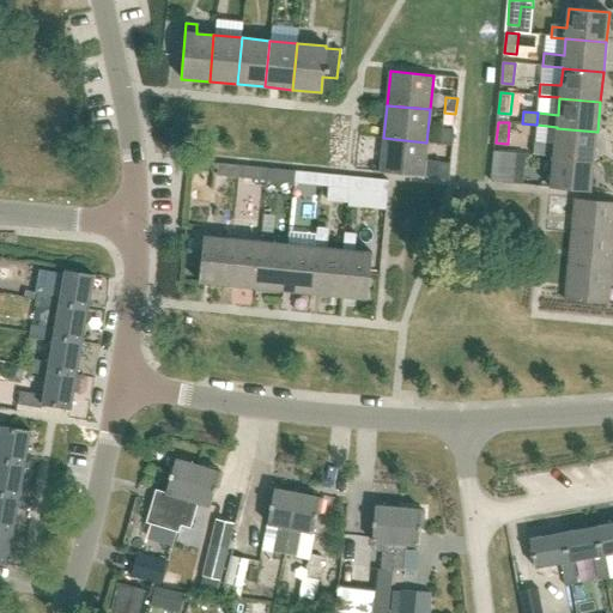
[(533,155),(554,157),(553,158),(595,162),(598,132),(557,128),(554,145),(534,143),(533,155)]
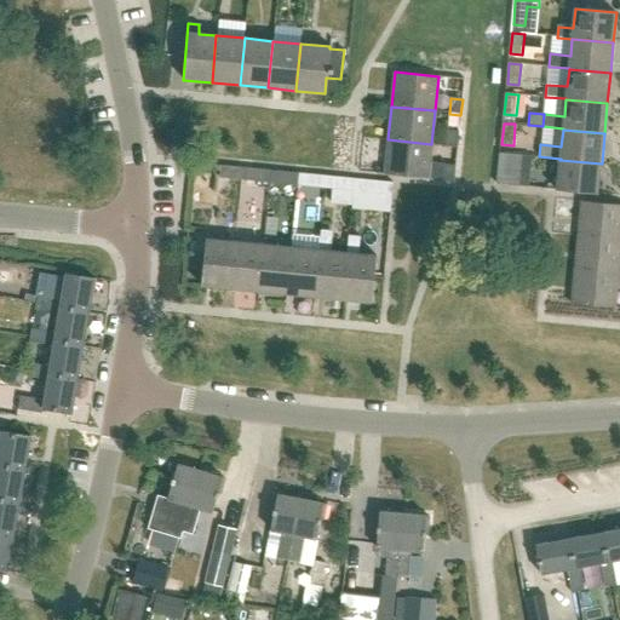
[(457,148),(459,132),(448,131),(446,147),(457,148)]
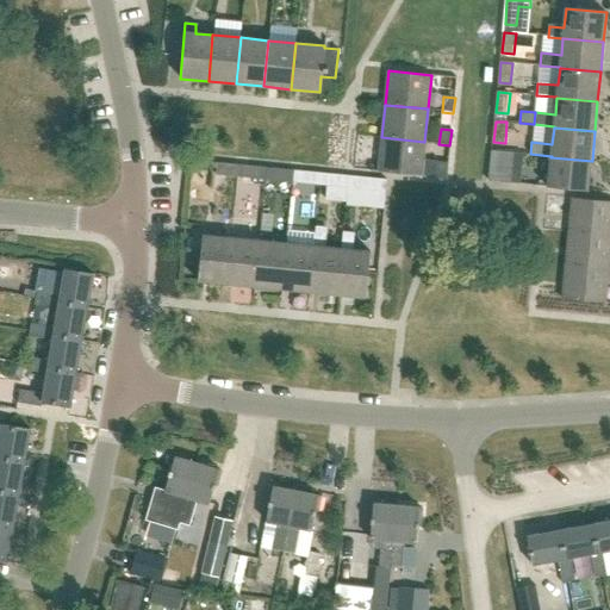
[(378,172),(422,176),(424,142),(381,137),(378,172)]
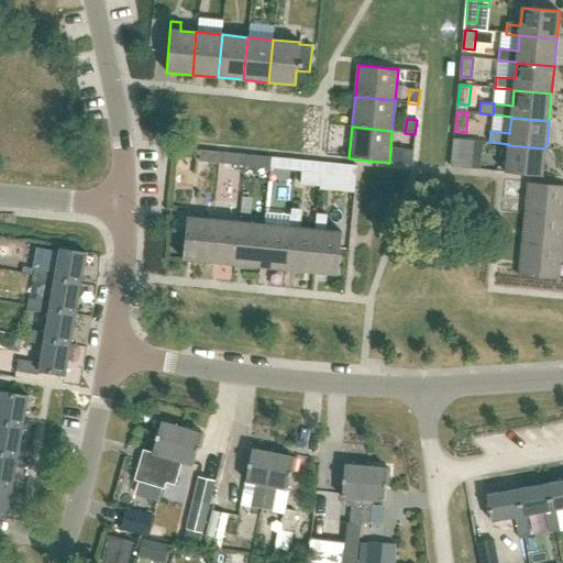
[(463,168),(465,140),(454,139),(452,167),(463,168)]
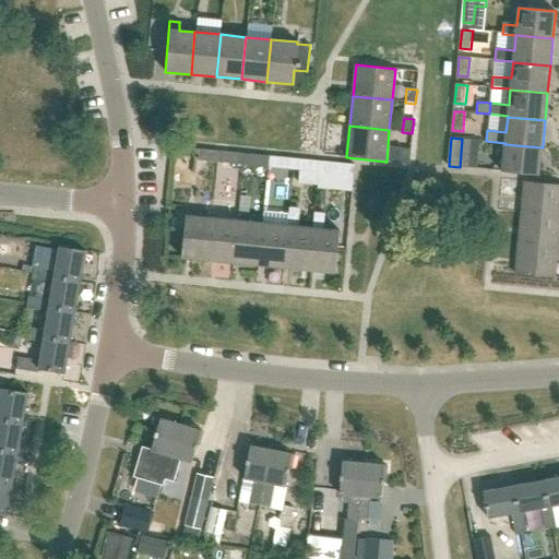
[(502,171),(539,176),(543,147),(504,144),(502,171)]
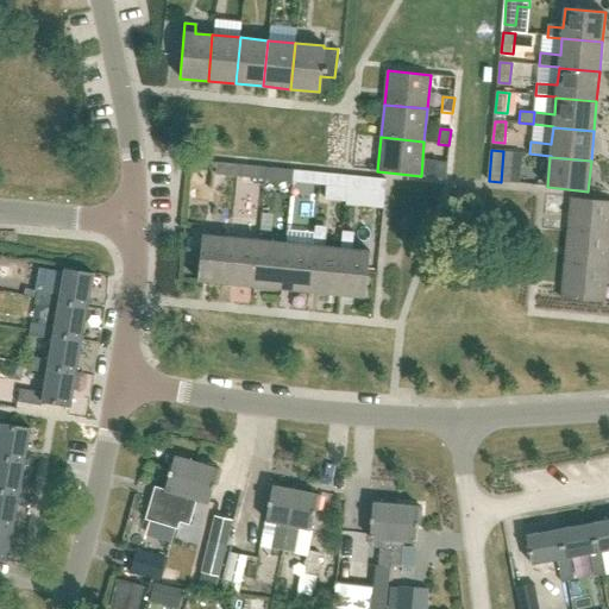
[(238,165),(217,163),(215,175),(237,176),(238,165)]
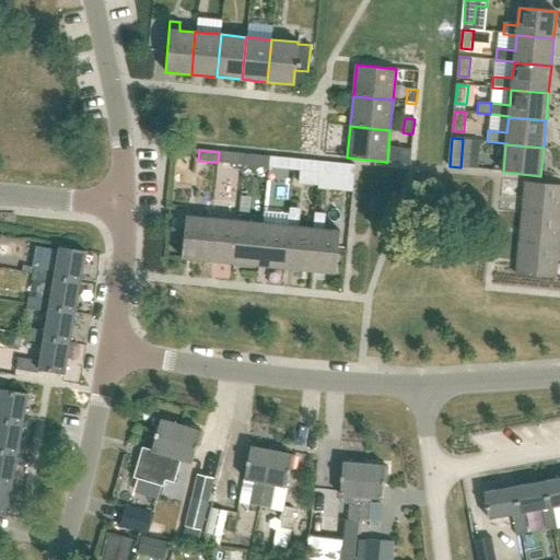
[(410,164),(411,151),(401,150),(400,163),(410,164)]
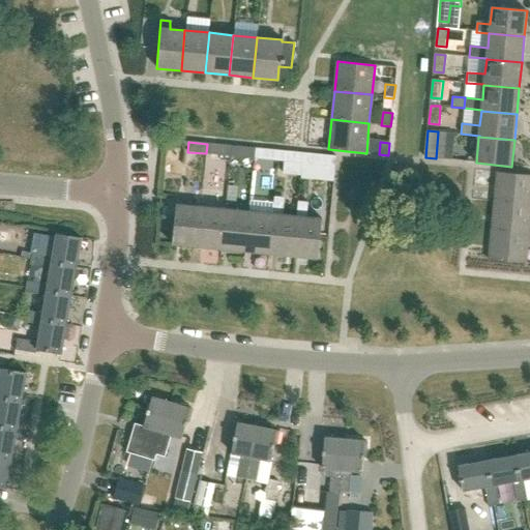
[(211,154),(230,156),(231,146),(212,144),(211,154)]
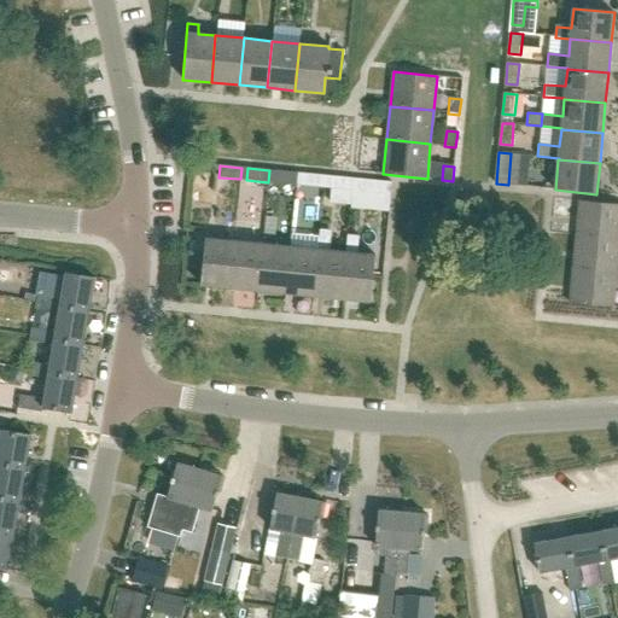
[(274,182),(296,185),(297,173),(275,170),(274,182)]
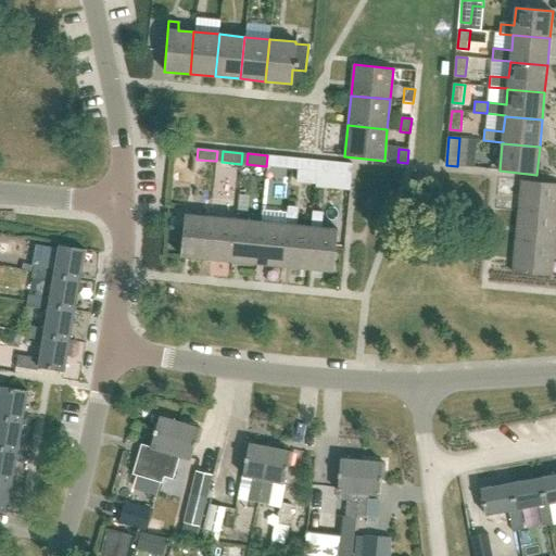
[(272,166),(291,168),(292,158),(273,156),(272,166)]
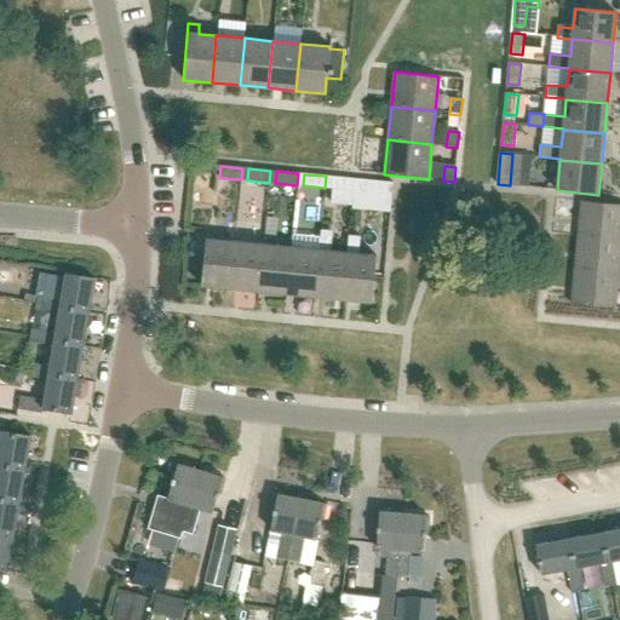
[(332,177),(331,189),(352,190),(354,179),(332,177)]
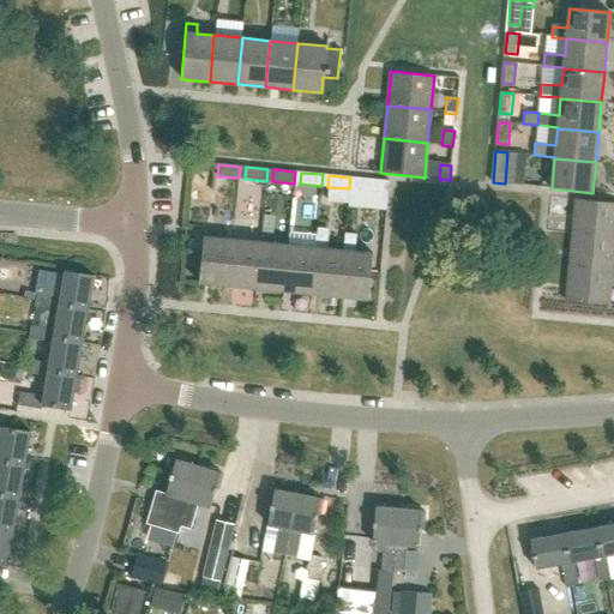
[(389,181),(356,178),(355,190),(387,193),(389,181)]
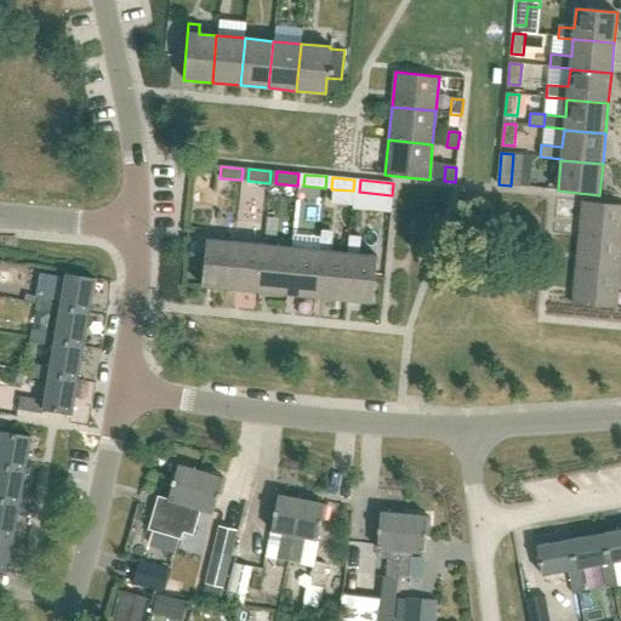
[(620,205),(582,201),(579,235),(620,240),(620,205)]
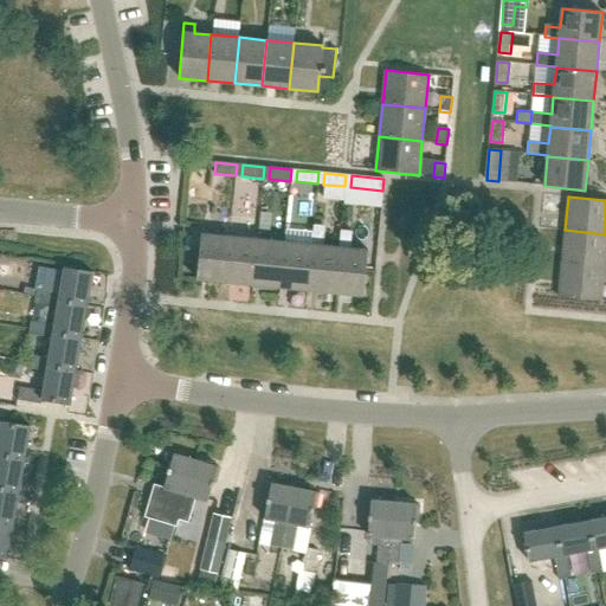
[(311,244),(307,290),(334,292),(339,246),(323,245),(324,227),(313,226),(310,244),(311,244)]
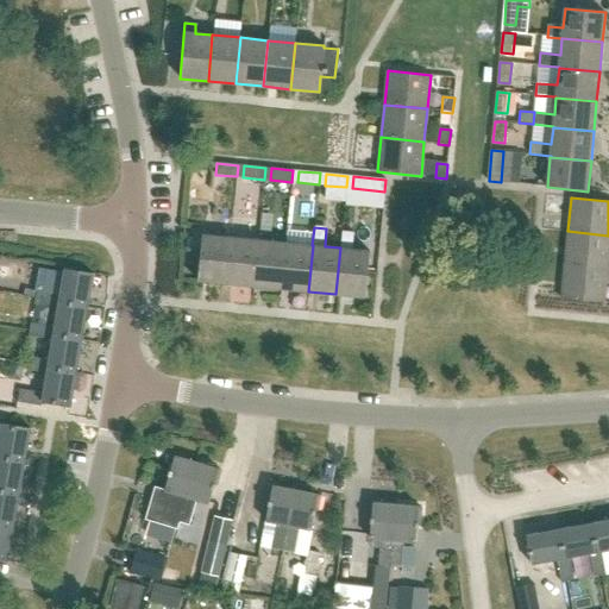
[(352,232),(341,231),(340,248),(336,294),(364,297),(369,251),(351,249),(352,232)]
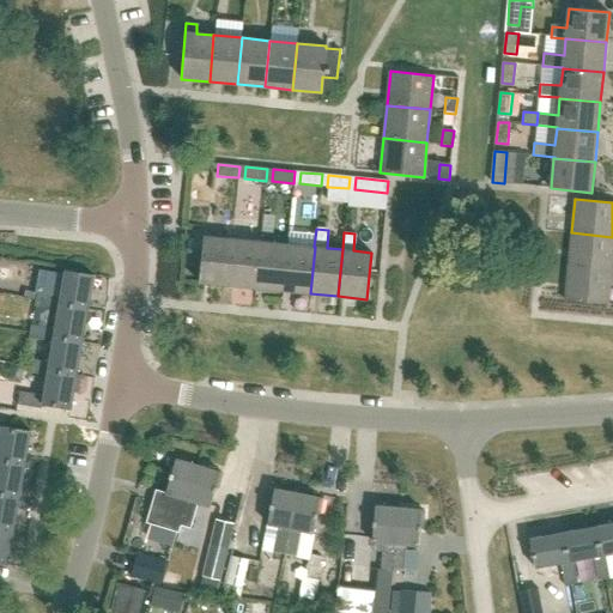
[(611,271),(612,252),(612,237),(571,232),(568,266),(611,271)]
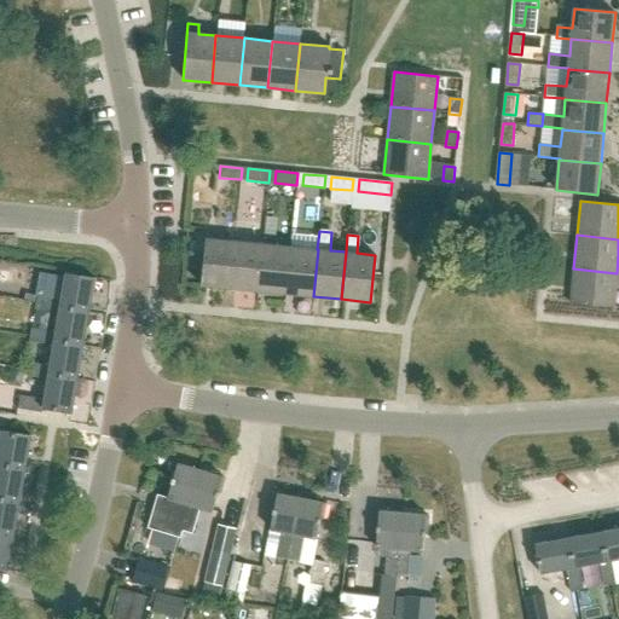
[(204,238),(200,285),(229,288),(233,241),(204,238)]
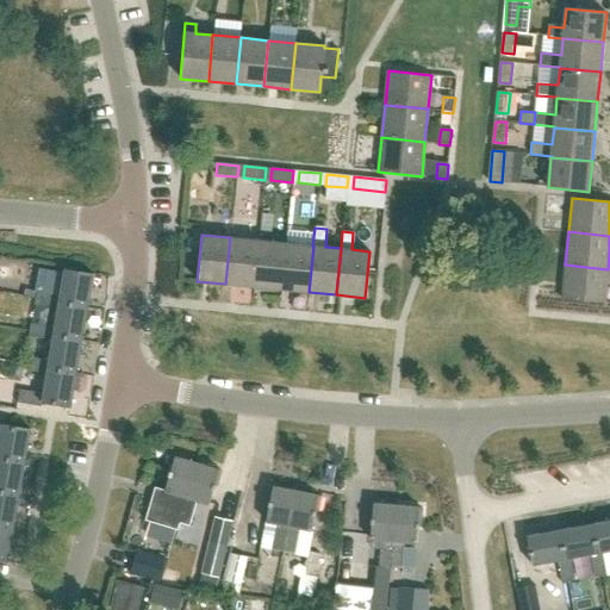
[(225,284),(254,286),(257,241),(230,237),(225,284)]
